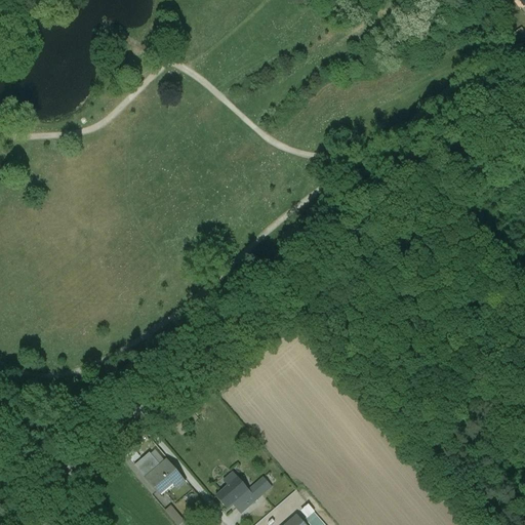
[(160,469),(150,457),(136,469),(147,480),(160,469)]
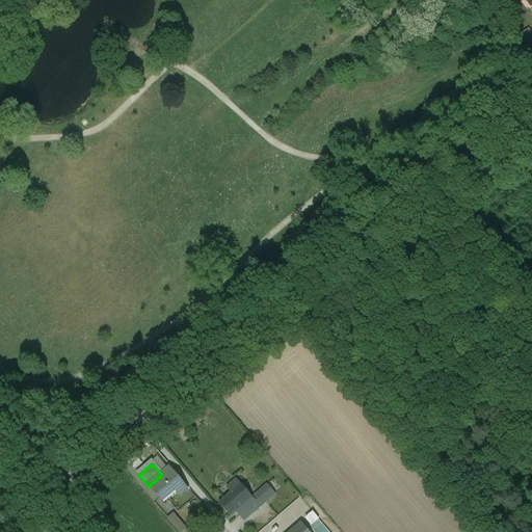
[(188,489),(169,468),(162,475),(149,486),(160,500),(174,489),(180,497),(188,489)]
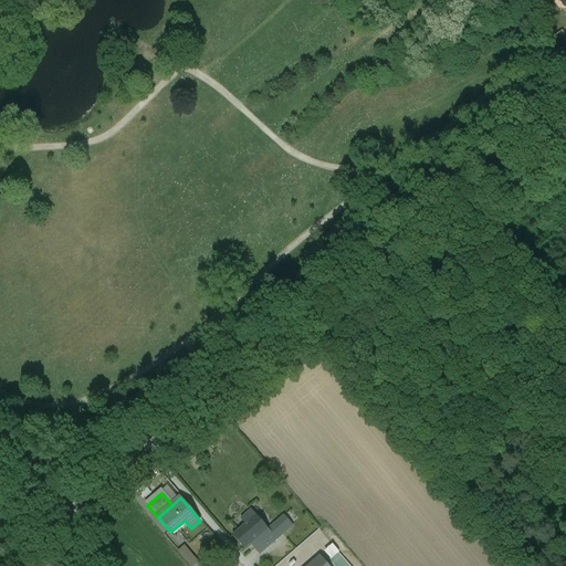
[(255,516),(233,536),(244,549),(268,531),(255,516)]
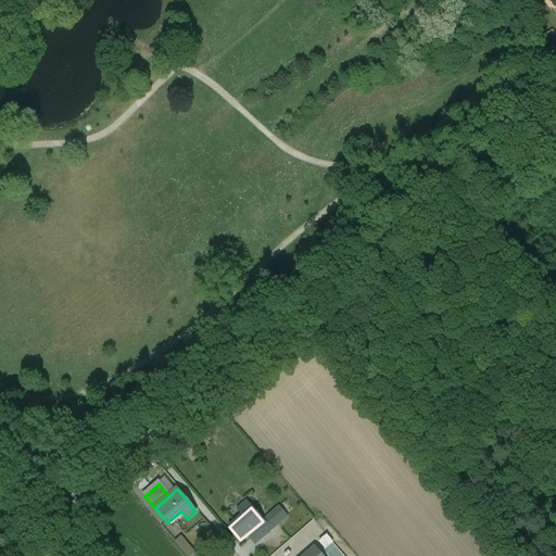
[(263,521),(240,540),(250,551),(288,518),(279,507),(263,521)]
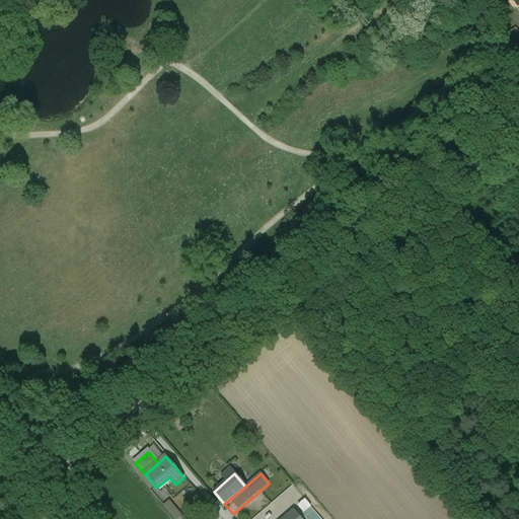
[(279,482),(272,488),(280,497),(284,493),(282,492),(285,489),(279,482)]
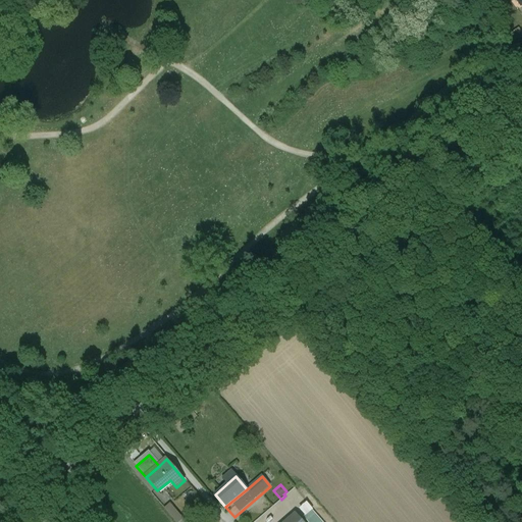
[(186,521),(170,505),(165,509),(175,521),(186,521)]
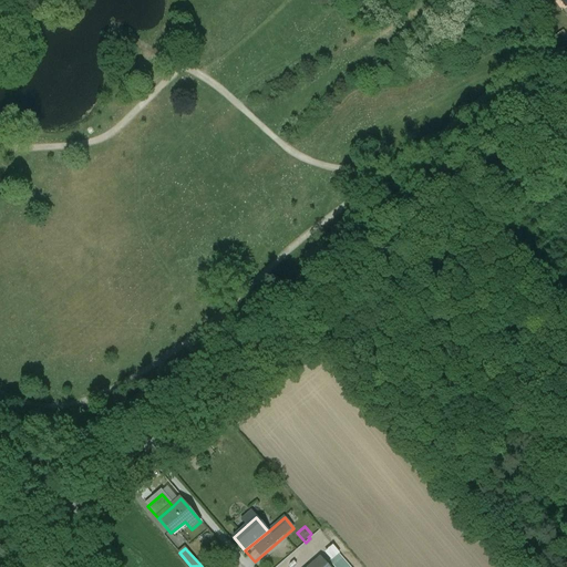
[(353,566),(340,552),(331,560),(337,566),(353,566)]
